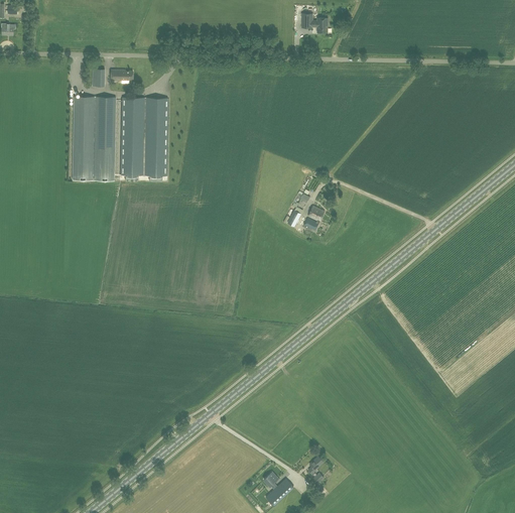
[(7,0),(7,1),(3,1),(3,9),(7,9),(7,10),(16,11),(16,3),(16,0),(7,0)]
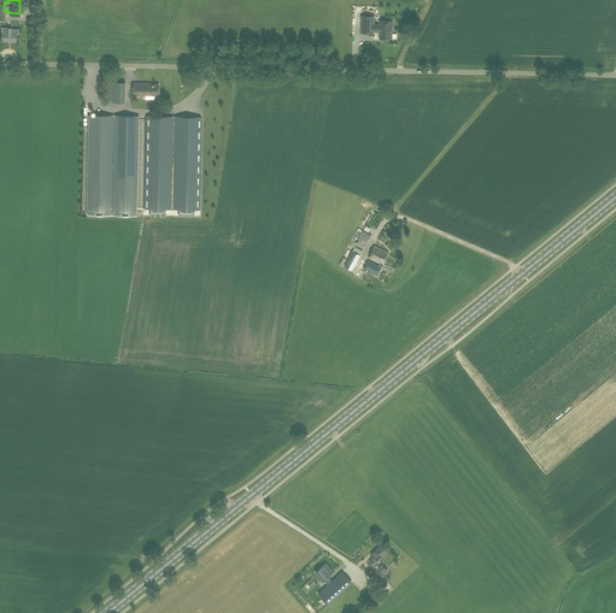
[(373,13),(359,13),(359,30),(373,30),(373,27),(379,28),(379,35),(391,36),(391,18),(380,17),(380,23),(373,23),(373,13)]
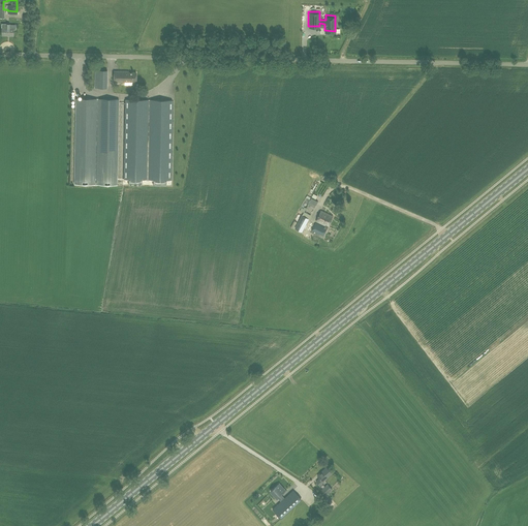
[(5,21),(2,21),(1,21),(1,25),(1,32),(12,33),(12,25),(5,25),(5,21)]
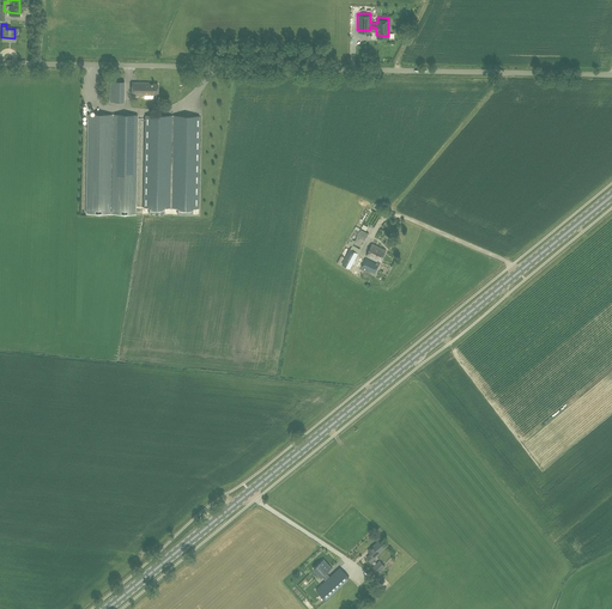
[(109,78),(109,97),(123,98),(123,78),(109,78)]
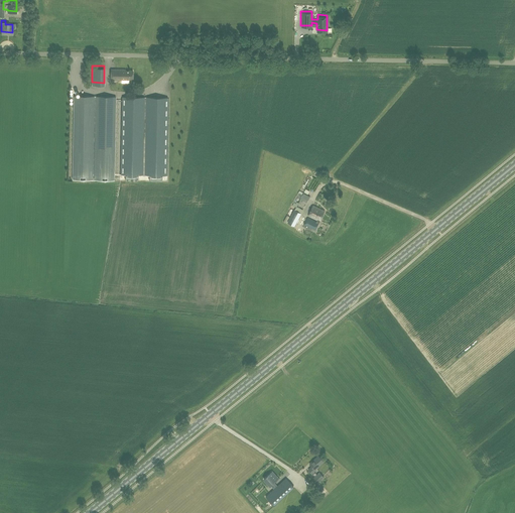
[(124,67),(110,67),(110,77),(128,78),(128,77),(132,77),(132,68),(124,68),(124,67)]
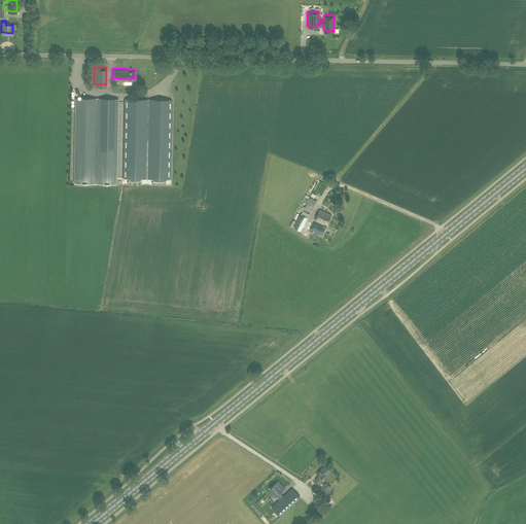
[(117,97),(75,96),(73,181),(115,182),(117,97)]
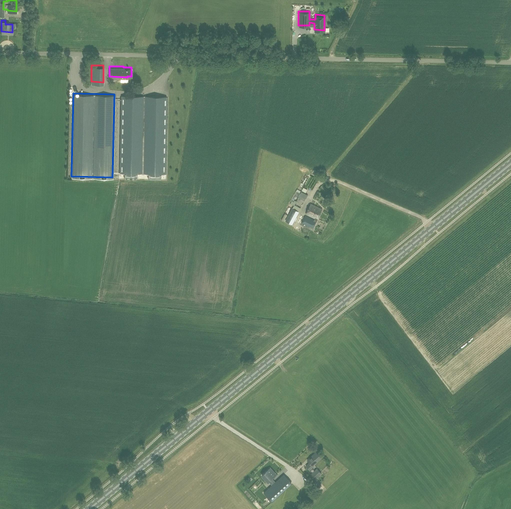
[(165,172),(166,94),(120,94),(119,171),(123,171),(123,176),(136,176),(136,172),(147,172),(147,176),(160,176),(160,172),(165,172)]
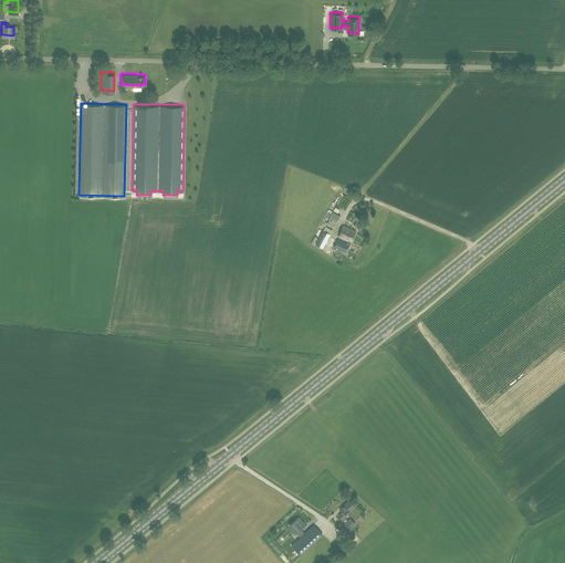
[(337,218),(341,211),(333,209),(331,215),(337,218)]
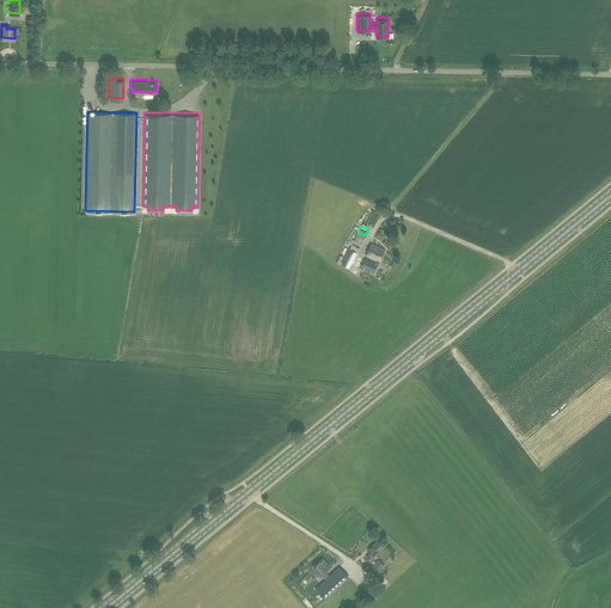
[(370,240),(365,253),(376,258),(379,259),(384,246),(370,240)]
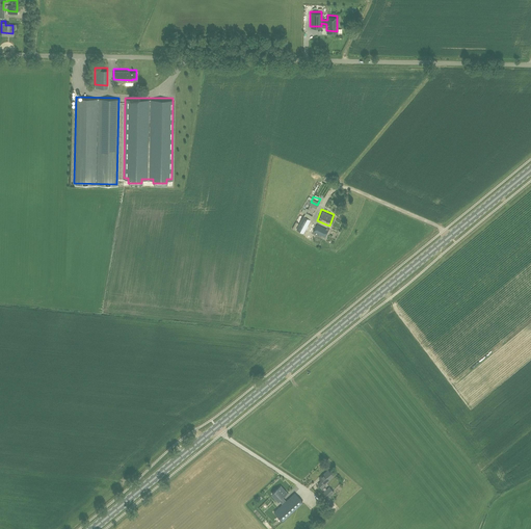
[(310,217),(302,214),(296,227),(302,231),(310,217)]
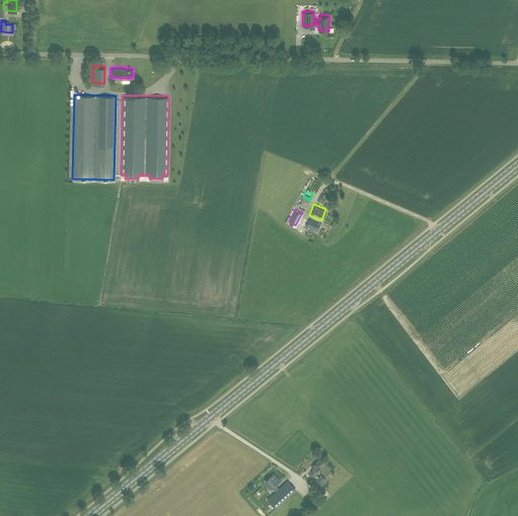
[(317,229),(321,220),(318,219),(318,220),(308,216),(305,224),(317,229)]
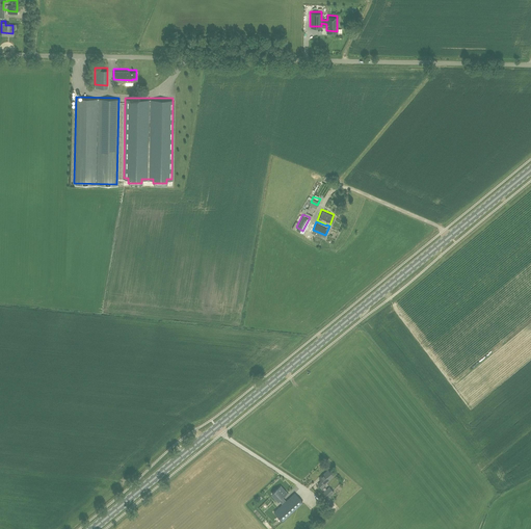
[(323,483),(322,483),(333,473),(327,468),(318,476),(320,478),(317,481),(321,486),(323,483)]
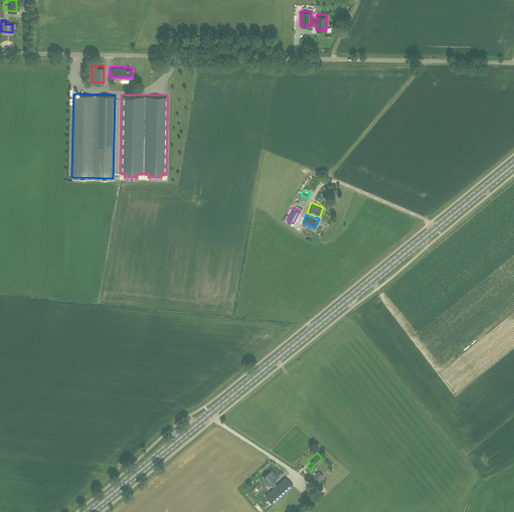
[(270,482),(273,485),(276,482),(273,479),(276,477),(277,475),(271,469),(263,476),(269,483),(270,482)]
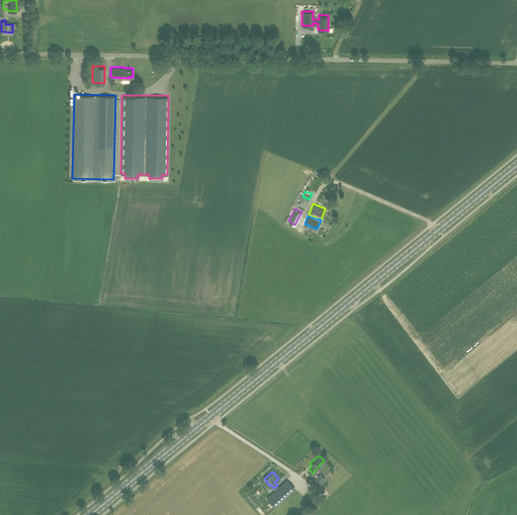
[(318,483),(325,478),(320,471),(313,478),(318,483)]
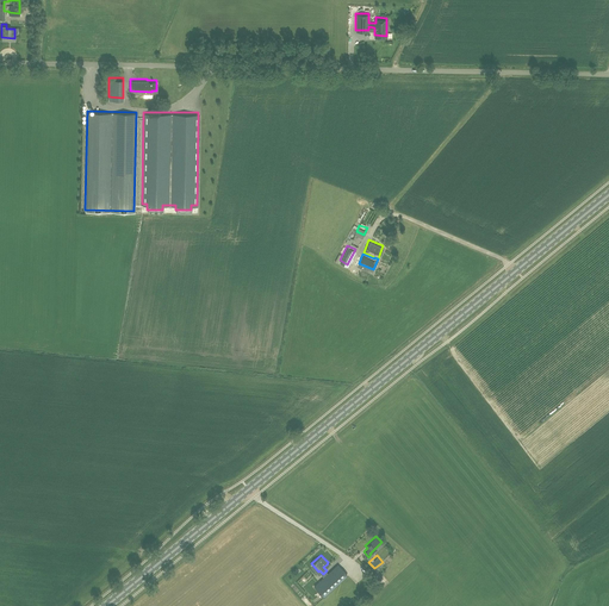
[(323,574),(312,583),(323,594),(347,573),(337,561),(327,570),(323,574)]
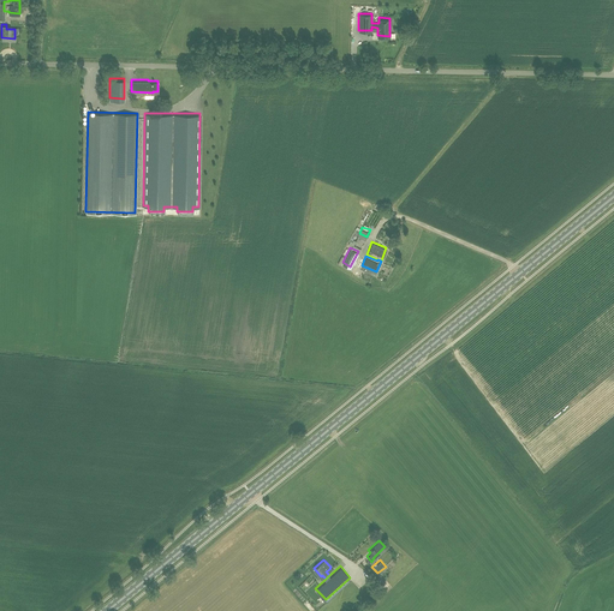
[(357,586),(350,594),(355,598),(362,591),(357,586)]
